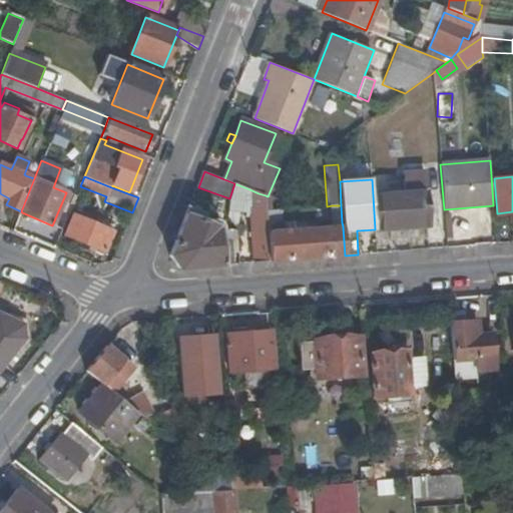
[(250,215),(249,189),(234,183),(229,198),(227,207),(227,212),(245,211),(245,216),(250,215)]
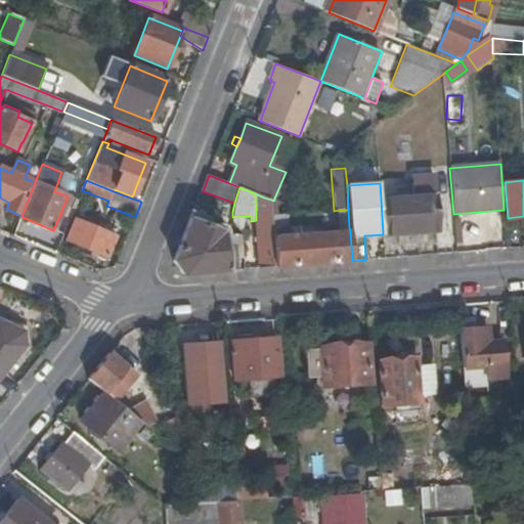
[(381,200),(383,234),(437,230),(434,195),(381,200)]
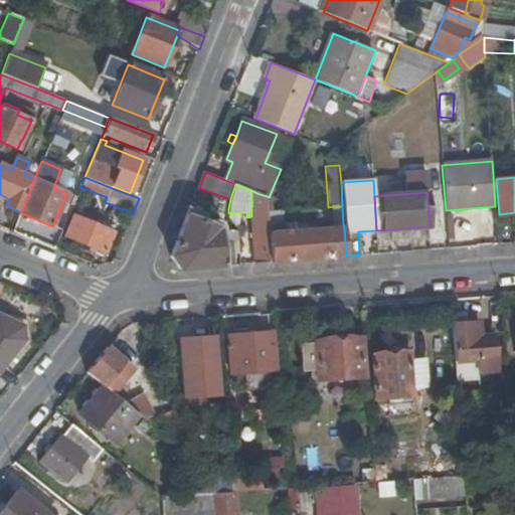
[(343,223),(342,206),(333,206),(334,224),(343,223)]
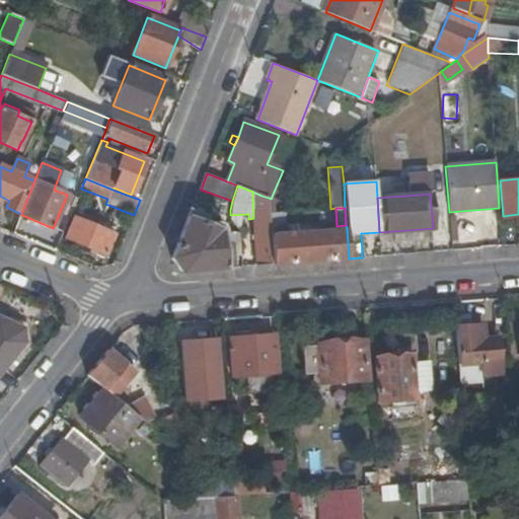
[(274,265),(349,258),(347,229),(286,233),(285,216),(270,217),(274,265)]
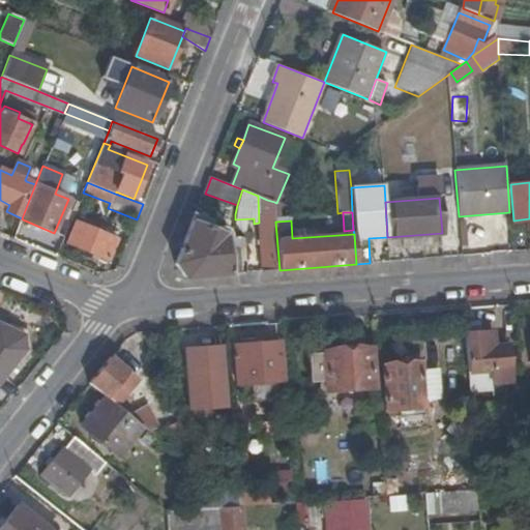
[(459,221),(461,246),(469,246),(466,221),(459,221)]
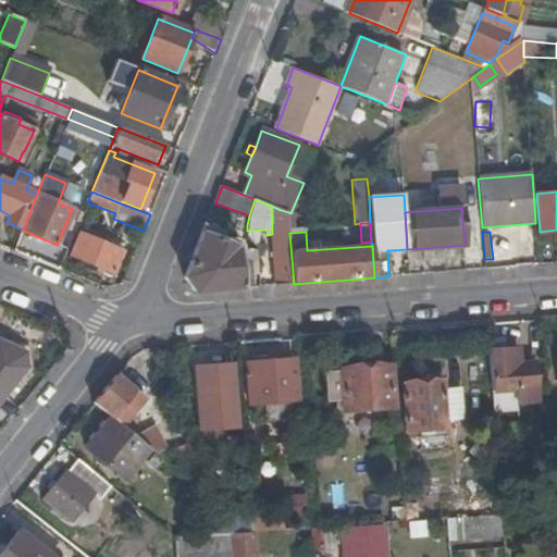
[(97,240),(78,233),(70,256),(112,274),(121,251),(103,244),(106,238),(99,236),(97,240)]
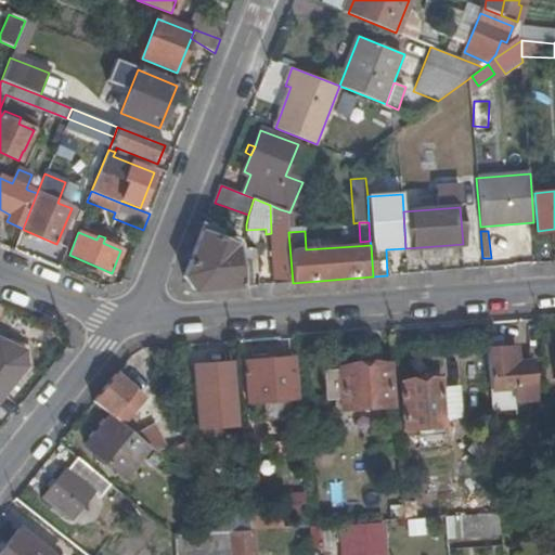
[(221,240),(202,233),(185,276),(194,291),(242,287),(241,261),(240,256),(241,255),(242,253),(242,250),(242,247),(242,245),(240,242),(239,240),(235,237),(234,236),(231,236),(229,236),(227,236),(223,237),(222,239),(221,240)]
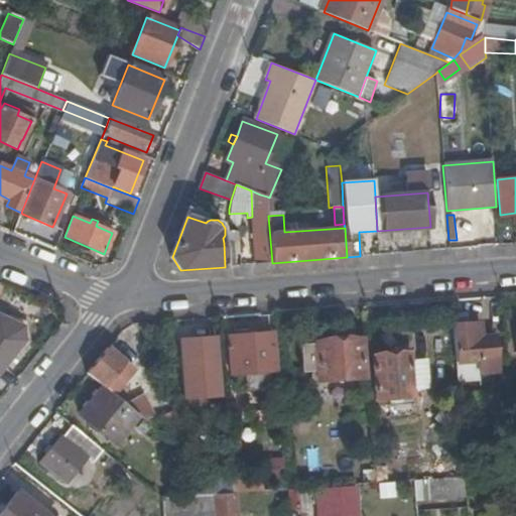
[(225,267),(235,265),(235,256),(234,256),(233,242),(224,243),(225,267)]
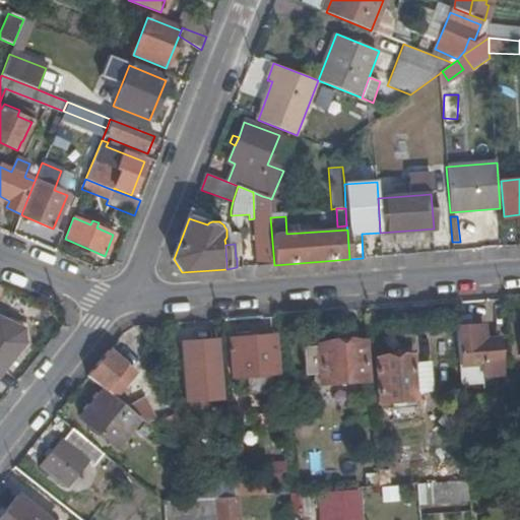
[(0,373),(23,344),(20,332),(0,321),(0,373)]
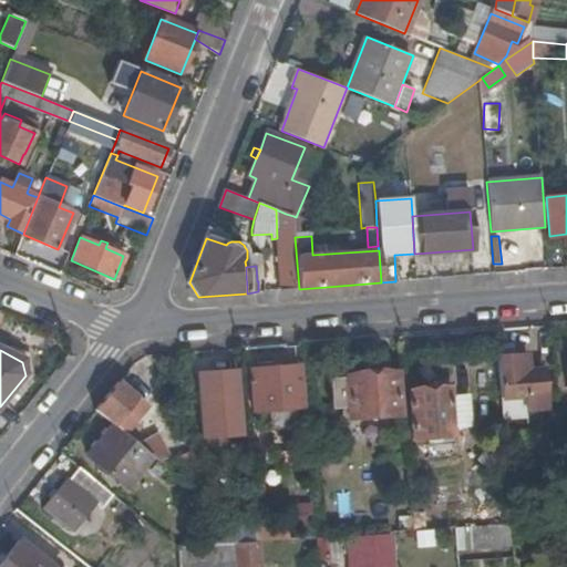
[(523,357),(497,358),(500,399),(525,397),(526,412),(546,410),(544,371),(524,372),(523,357)]
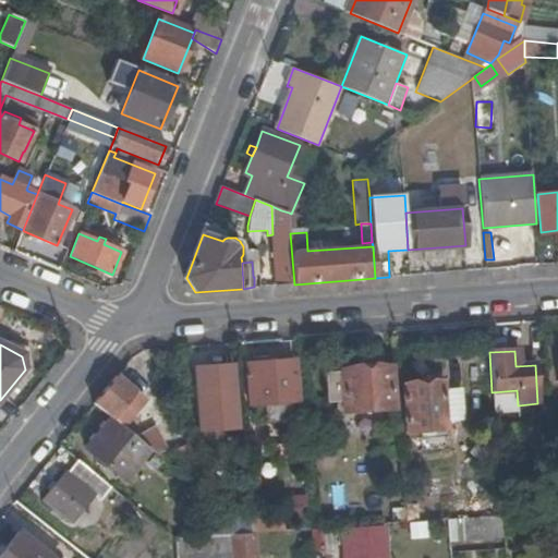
[(296,401),(294,361),(246,364),(249,404),(296,401)]
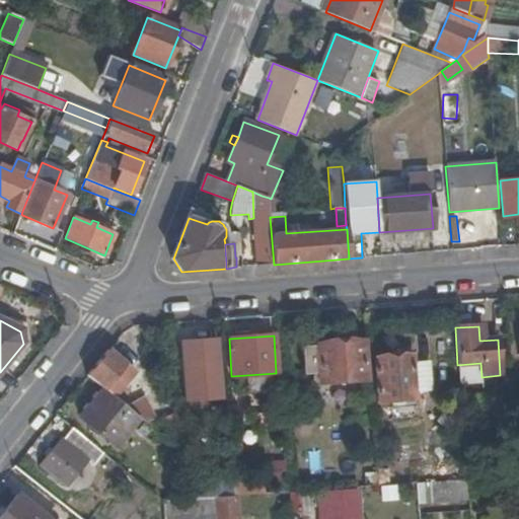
[(219,376),(217,340),(181,343),(183,378),(219,376)]
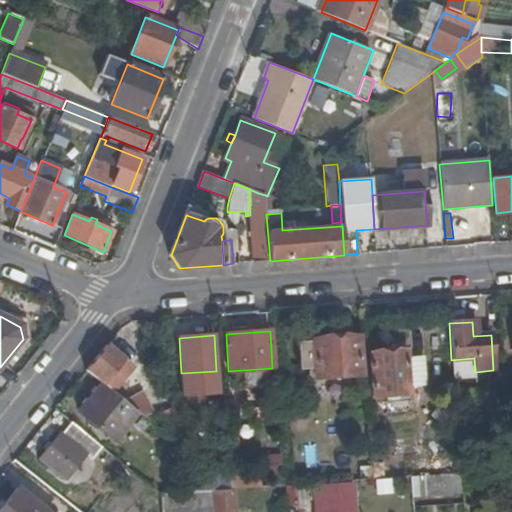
[(313,340),(313,341),(298,342),(300,369),(315,368),(316,378),(360,375),(357,337),(313,340)]
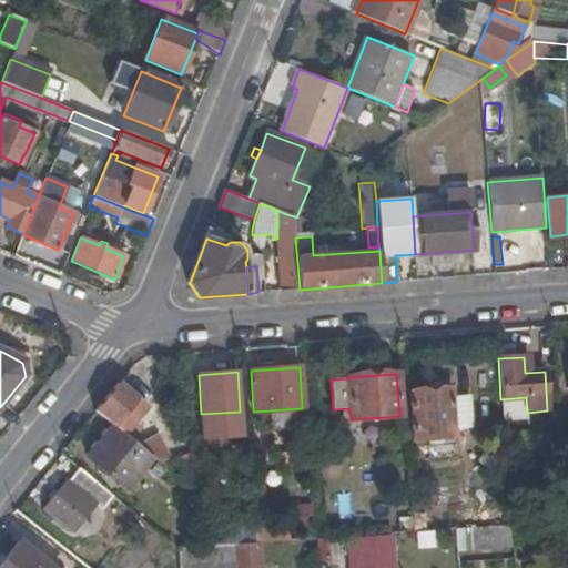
[(119,383),(97,412),(114,426),(125,434),(129,429),(133,423),(143,411),(133,403),(138,398),(119,383)]
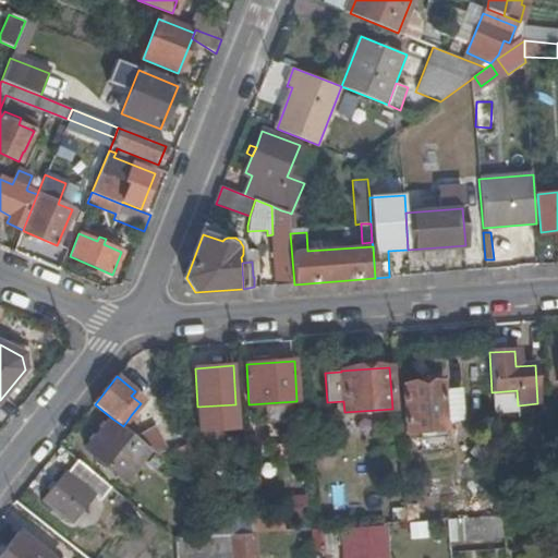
[(443,436),(443,423),(443,421),(441,414),(440,391),(440,389),(423,391),(423,384),(402,385),(404,432),(425,431),(425,437),(443,436)]
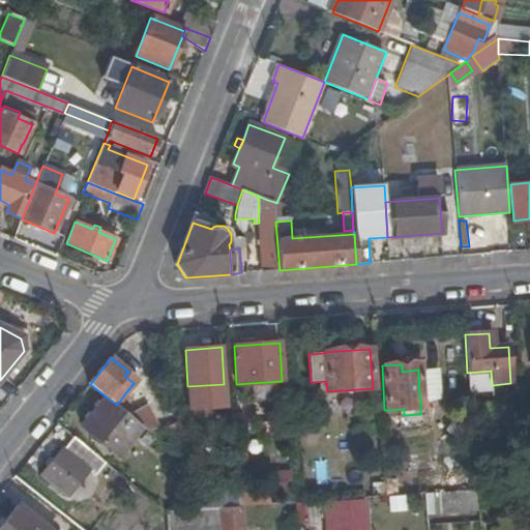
[(420,400),(420,402),(439,400),(438,371),(418,372),(419,393),(420,400)]
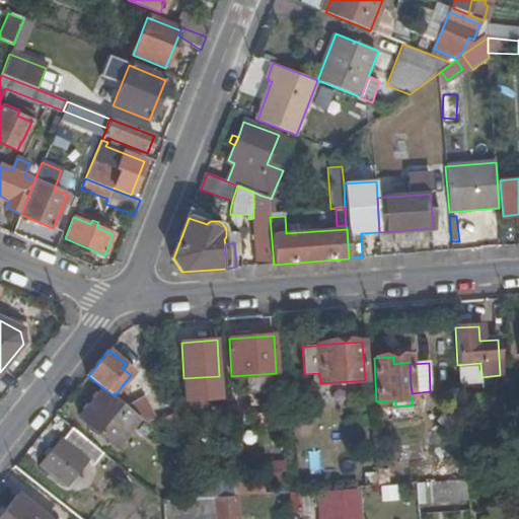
[(126,389),(122,386),(118,392),(122,395),(126,389)]
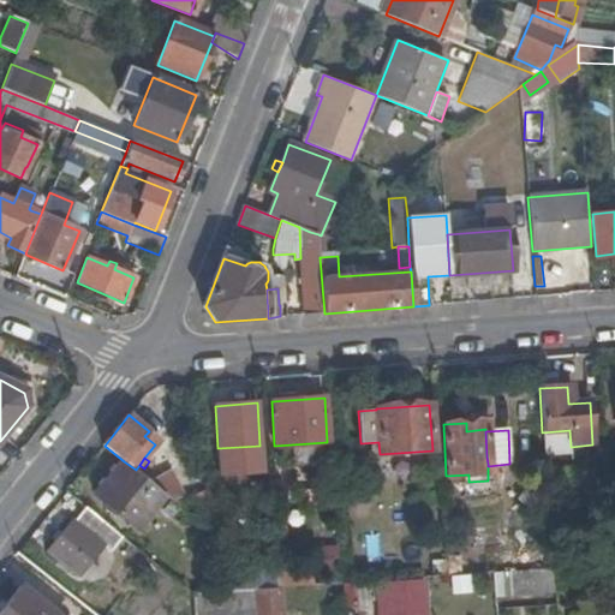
[(136,470),(124,461),(97,494),(139,526),(166,494),(150,482),(136,470)]
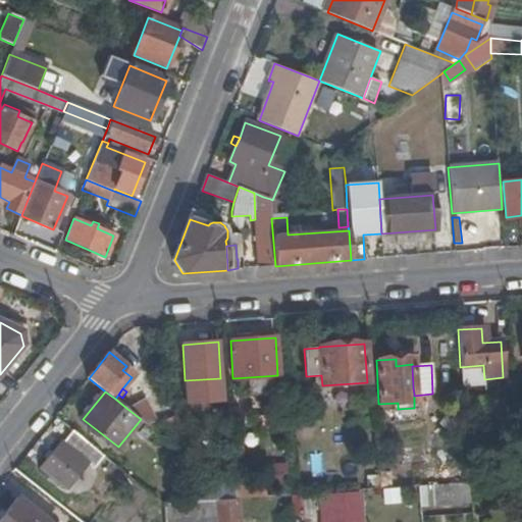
[(127,409),(141,419),(147,424),(156,421),(145,400),(127,409)]
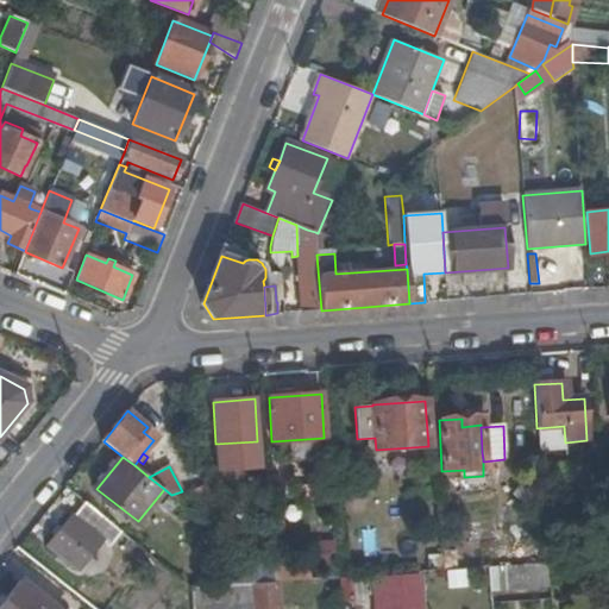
[(212,527),(208,478),(200,481),(202,488),(177,500),(212,527)]
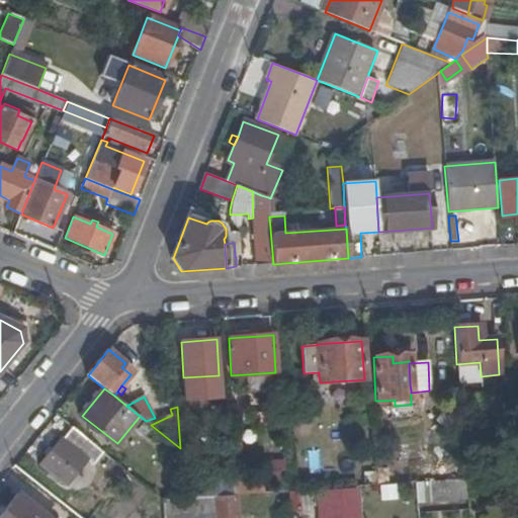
[(51,451),(47,455),(39,464),(58,480),(55,484),(62,490),(65,486),(66,486),(87,459),(61,439),(51,451)]
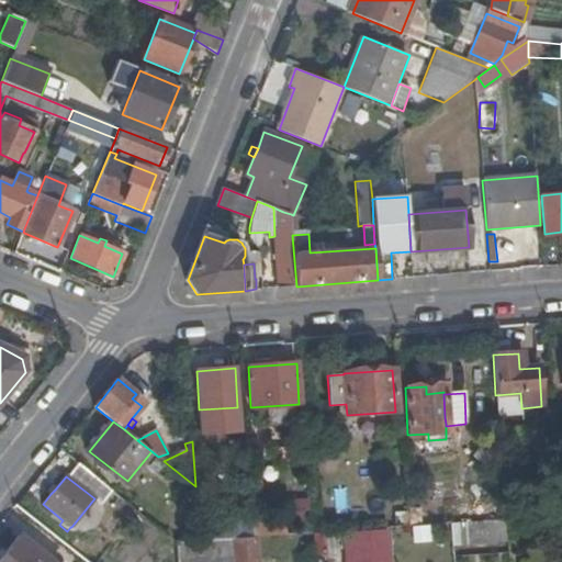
[(304,498),(289,501),(293,523),(307,519),(304,498)]
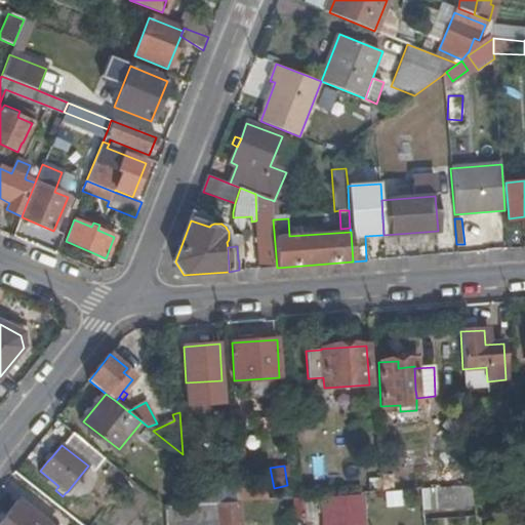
[(382,489),(381,478),(367,479),(368,490),(382,489)]
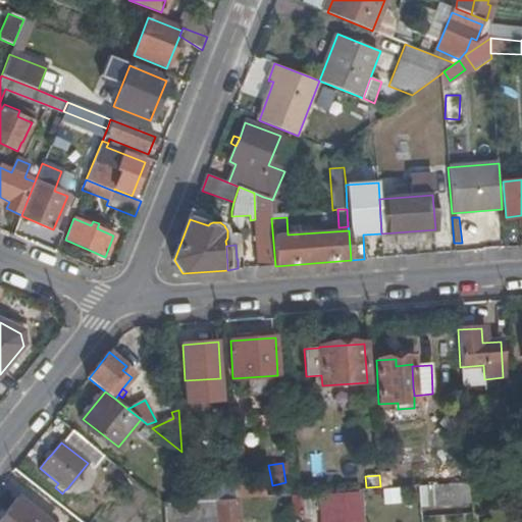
[(469,481),(419,486),(421,507),(471,504),(469,481)]
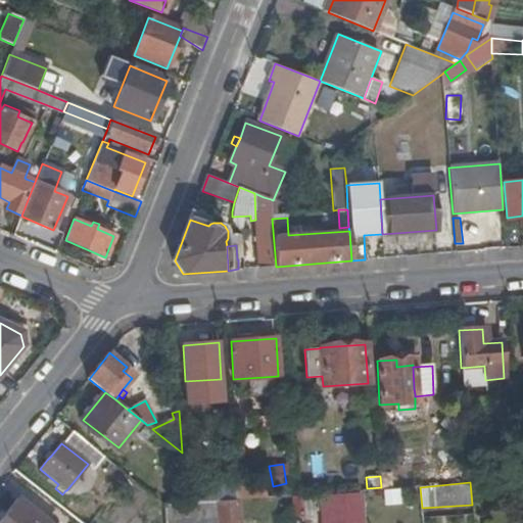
[(201,485),(184,487),(185,504),(202,503),(201,490),(201,485)]
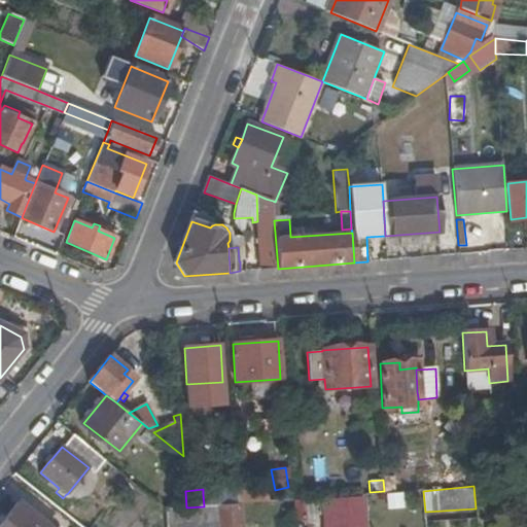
[(237,504),(236,492),(203,494),(204,506),(217,505),(237,504)]
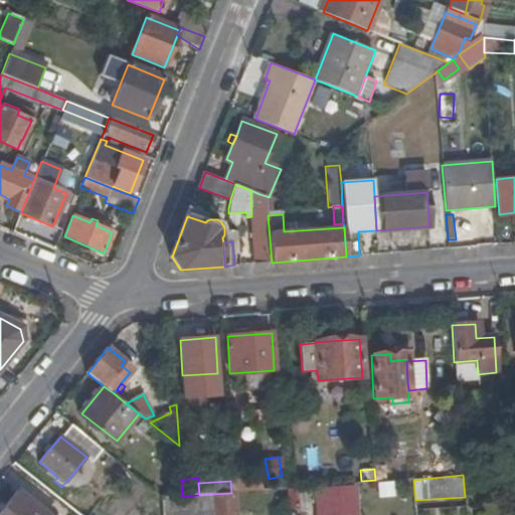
[(325,514),(357,514),(357,488),(324,490),(325,514)]
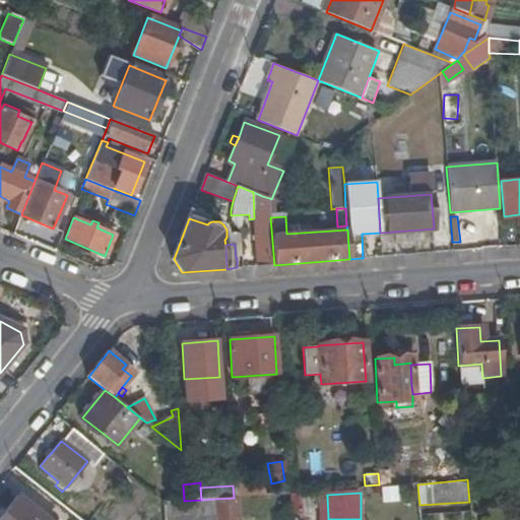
[(259,504),(257,496),(238,497),(239,506),(259,504)]
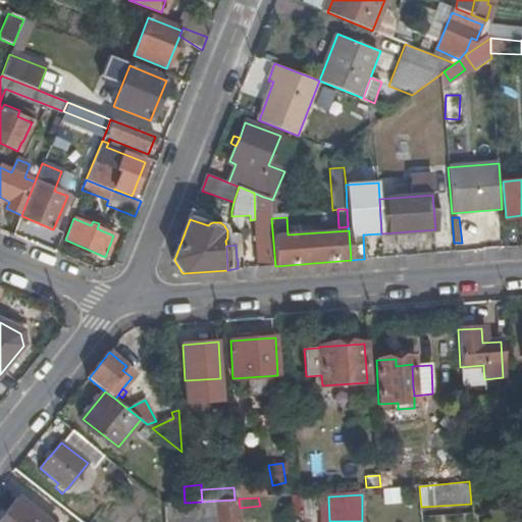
[(47,521),(18,499),(0,520),(0,521),(47,521)]
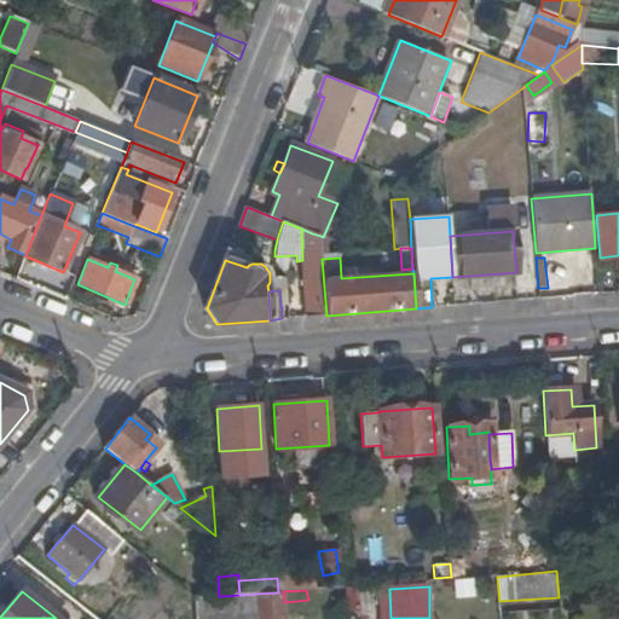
[(278,593),(255,594),(256,618),(284,618),(284,602),(283,591),(278,593)]
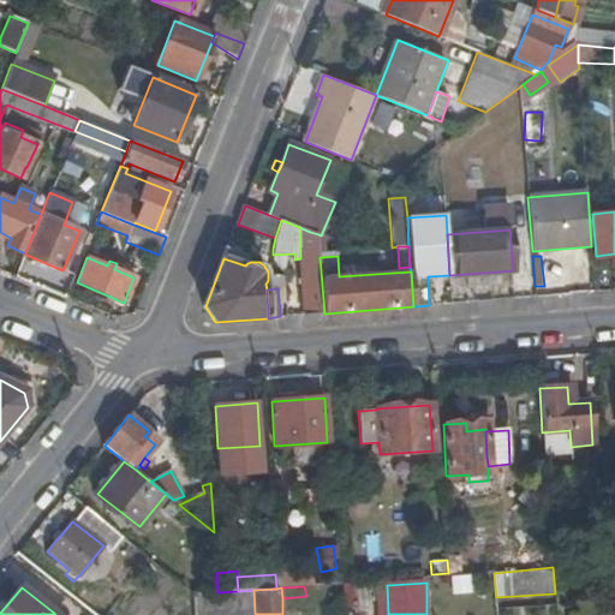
[(218,592),(193,595),(195,614),(255,614),(254,590),(238,591),(218,592)]
